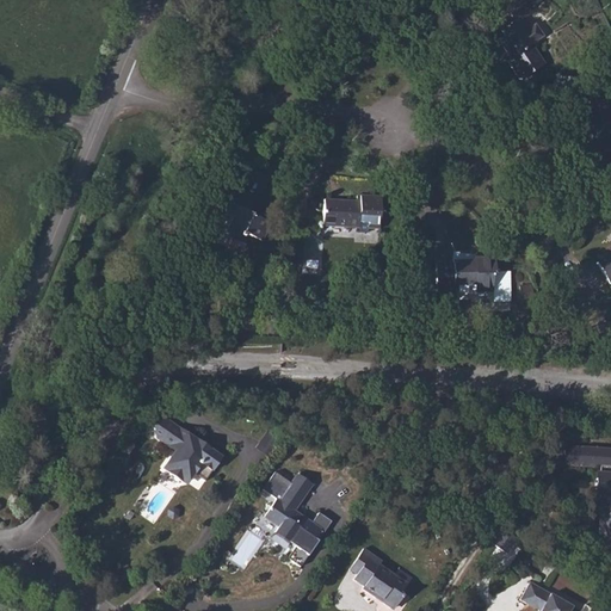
[(507,45),(504,48),(511,59),(507,61),(520,80),(544,65),(532,45),(536,43),(536,41),(543,36),(535,24),(528,30),(520,18),(530,11),(529,8),(522,0),(511,0),(503,6),(504,8),(512,19),(513,22),(501,30),(505,36),(503,37),(507,45)]
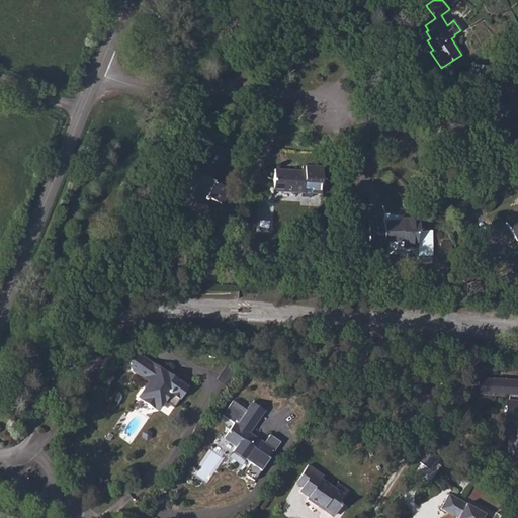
[(434,16),(427,7),(417,14),(424,23),(434,16)]
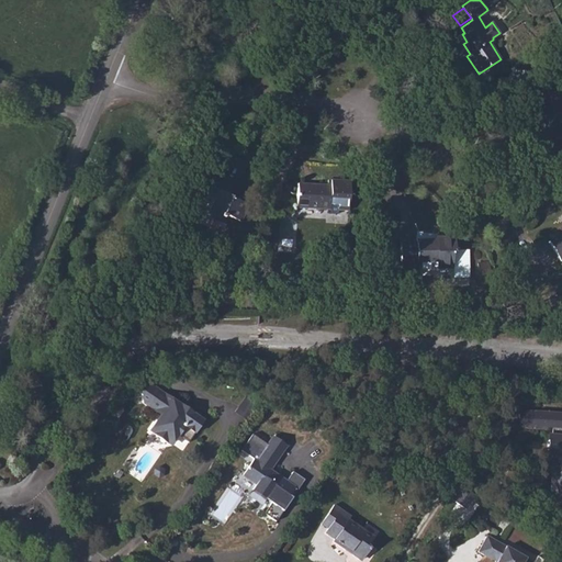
[(223,218),(225,220),(226,216),(240,223),(249,205),(233,198),(235,192),(231,190),(234,182),(217,175),(214,181),(206,178),(203,186),(211,189),(206,198),(213,201),(206,215),(222,223),(223,218)]
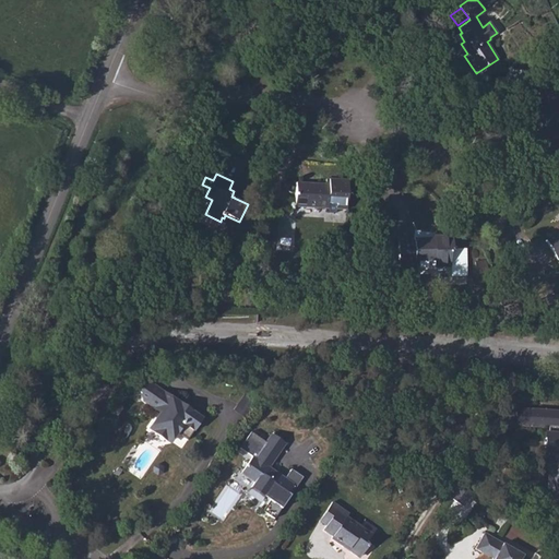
[(325,185),(296,183),(295,206),(328,209),(328,213),(336,213),(336,209),(347,210),(348,180),(325,179),(325,185)]
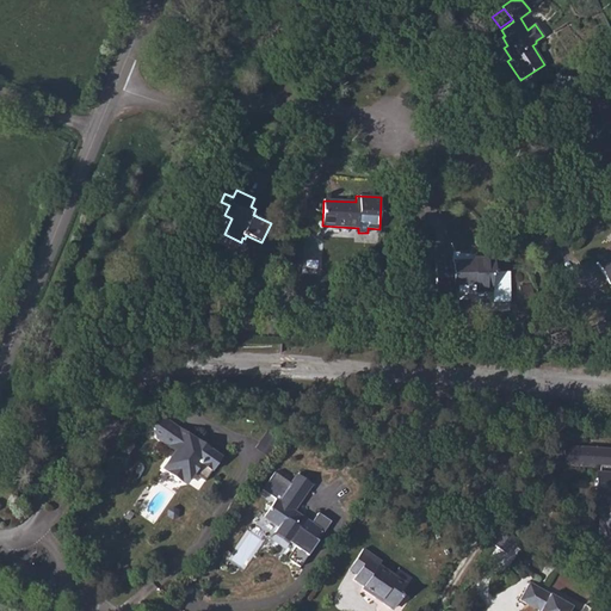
[(610,251),(610,252),(610,253),(609,255),(597,263),(609,282),(610,279),(610,251)]
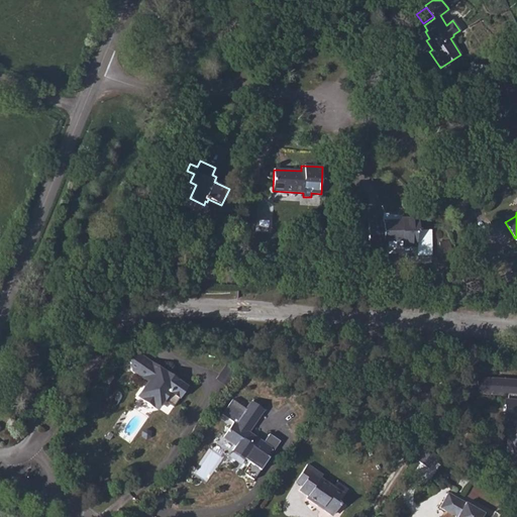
[(381,239),(381,241),(388,241),(388,247),(417,246),(417,255),(432,255),(431,230),(419,230),(418,218),(402,218),(402,222),(394,222),(394,221),(384,221),(384,223),(369,224),(369,239),(381,239)]
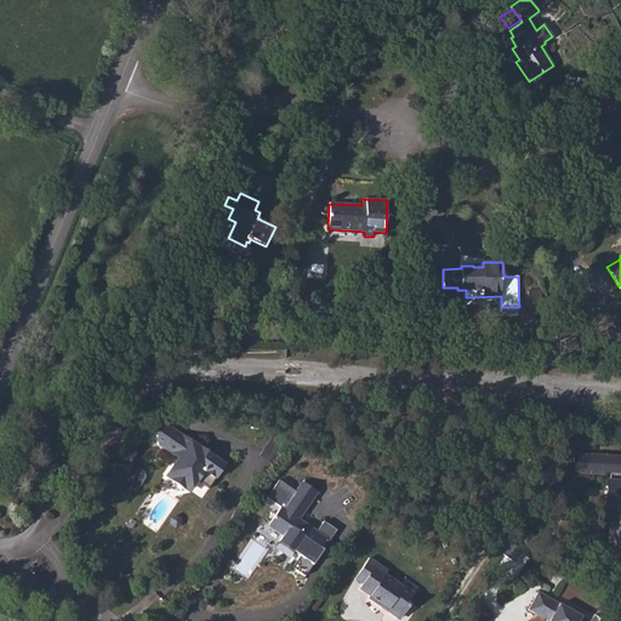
[(533,298),(542,297),(541,289),(529,291),(531,309),(533,309),(531,302),(534,302),(533,298)]
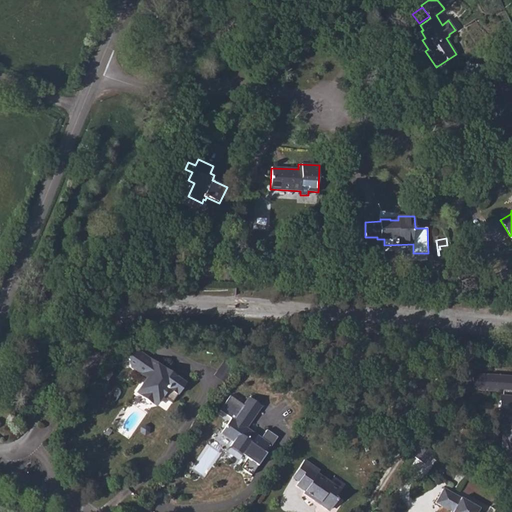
[(236,244),(224,240),(220,252),(232,256),(236,244)]
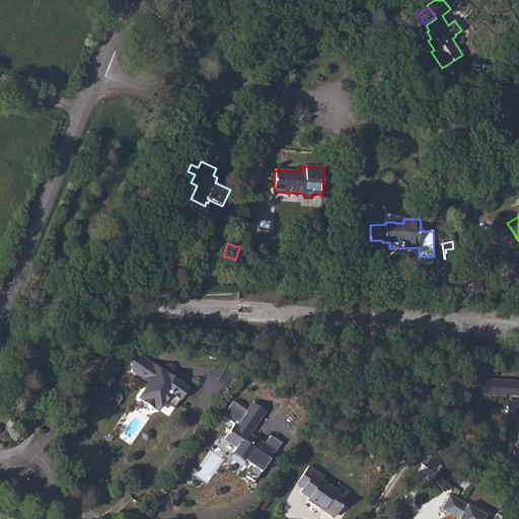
[(444,252),(445,258),(454,257),(453,248),(445,249),(446,252),(444,252)]
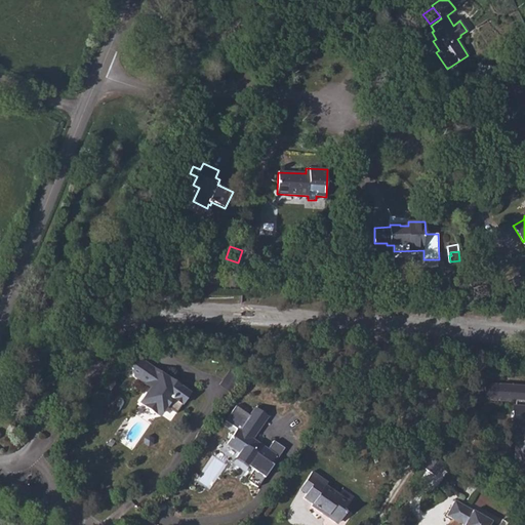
[(134,376),(138,380),(149,364),(145,361),(144,357),(136,359),(137,363),(135,363),(132,367),(134,376)]
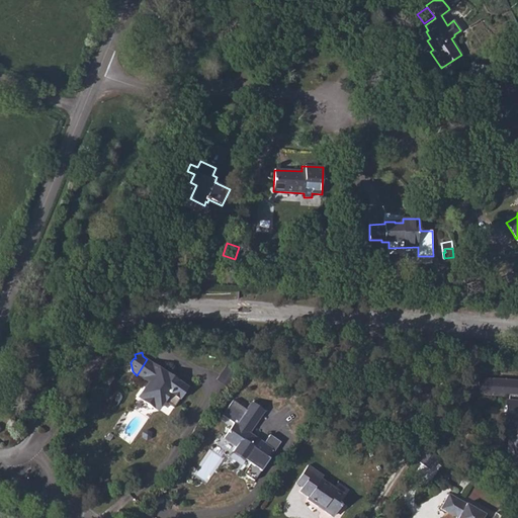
[(137,375),(148,382),(159,367),(147,359),(137,375)]
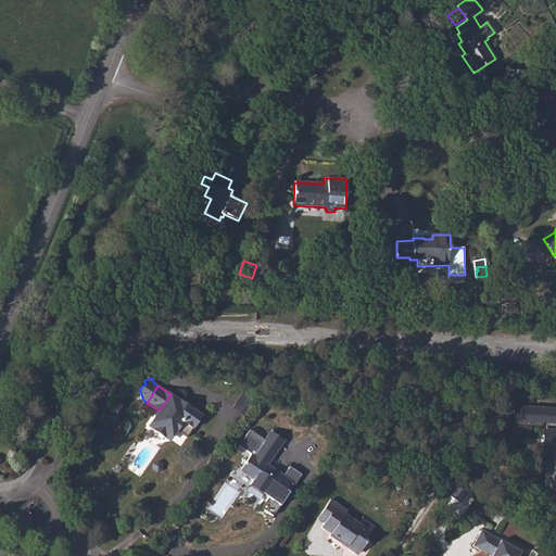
[(171,394),(159,411),(151,422),(152,429),(166,439),(173,438),(177,431),(187,438),(200,419),(196,416),(198,413),(171,394)]
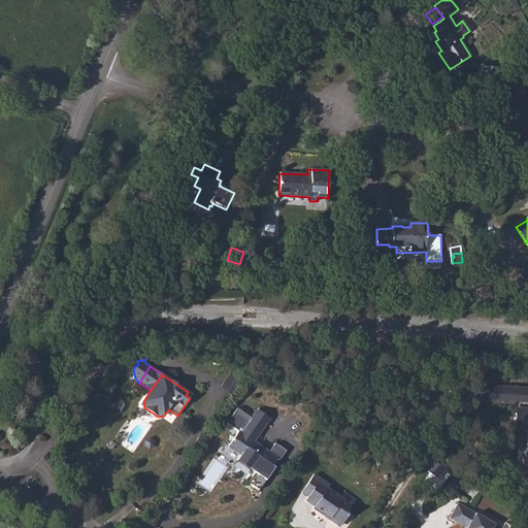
[(504,387),(489,386),(488,402),(503,402),(504,387)]
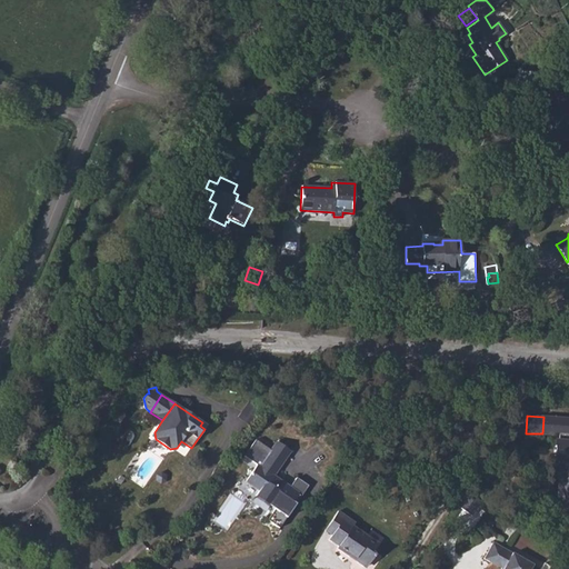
[(568,418),(543,417),(542,433),(559,435),(558,440),(556,440),(553,462),(559,462),(563,462),(562,469),(559,469),(557,501),(568,501),(568,418)]
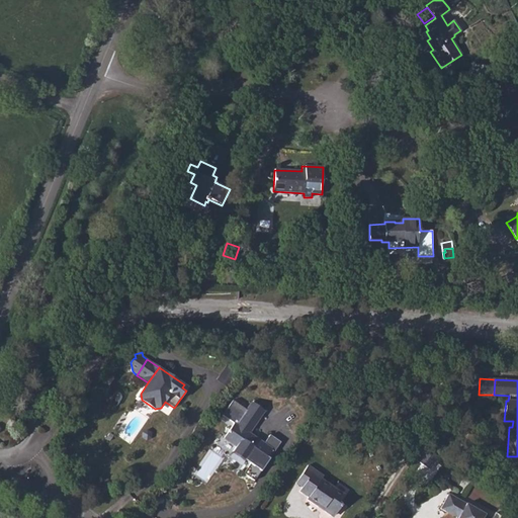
[(252,403),(248,409),(260,417),(264,411),(252,403)]
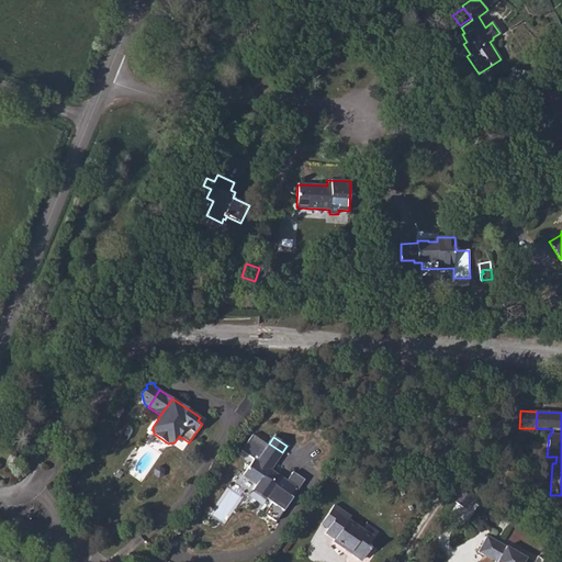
[(287,482),(278,476),(270,471),(282,452),(269,444),(257,461),(254,459),(245,472),(250,476),(248,480),(256,484),(253,491),(271,504),(265,514),(276,521),(290,502),(288,499),(292,492),(295,494),(304,480),(293,472),(288,480),(287,482)]
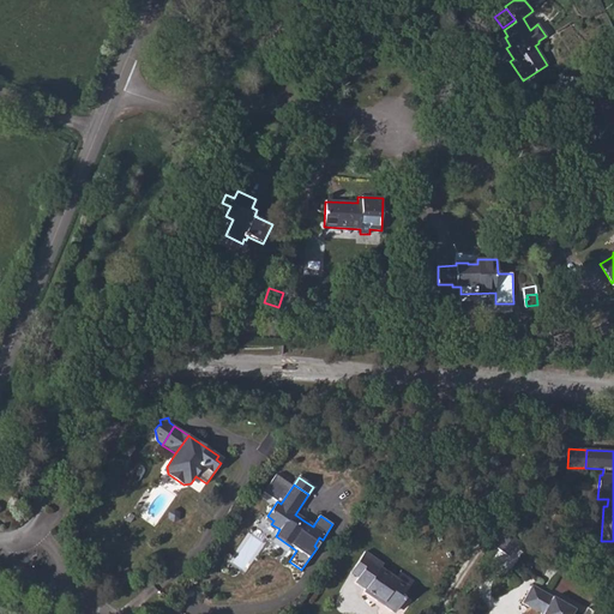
[(8,506),(14,510),(19,500),(14,497),(8,506)]
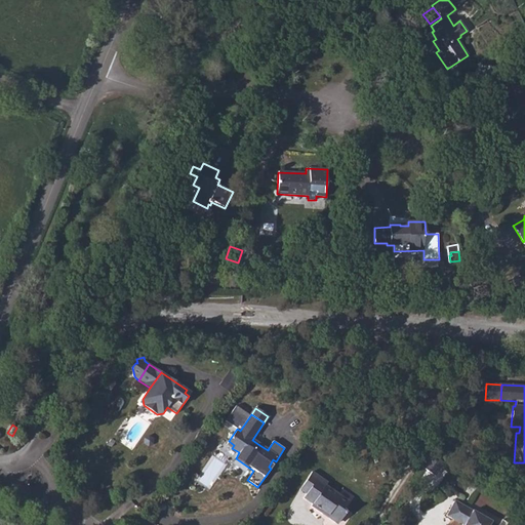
[(153,439),(149,437),(145,439),(145,443),(149,446),(153,444),(153,439)]
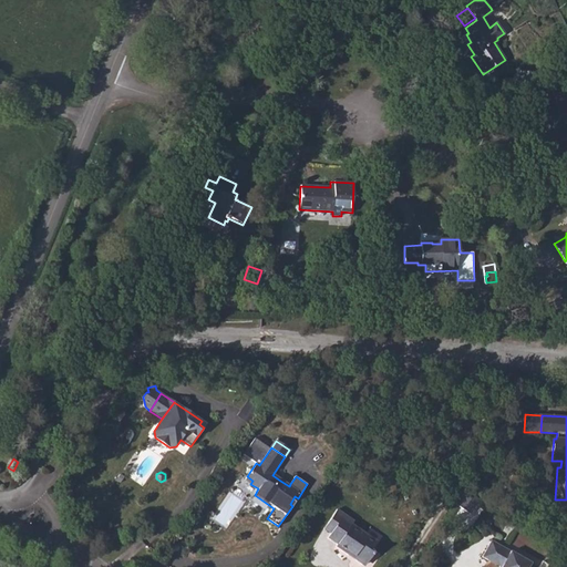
[(481,500),(466,490),(456,505),(471,514),(481,500)]
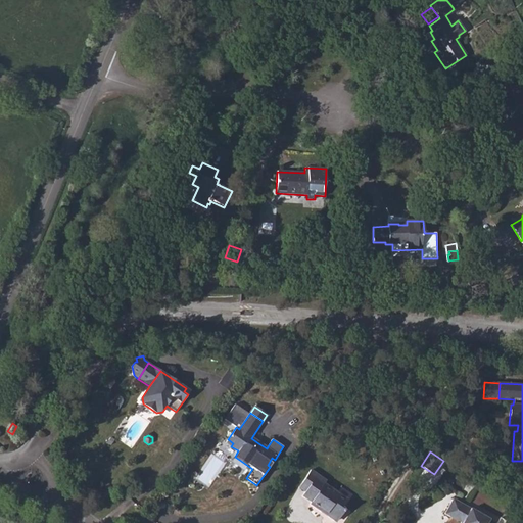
[(311,470),(306,476),(313,480),(305,492),(302,496),(311,503),(310,504),(322,512),(323,510),(327,513),(328,516),(334,521),(337,520),(345,510),(341,508),(347,500),(324,484),(327,480),(311,470)]
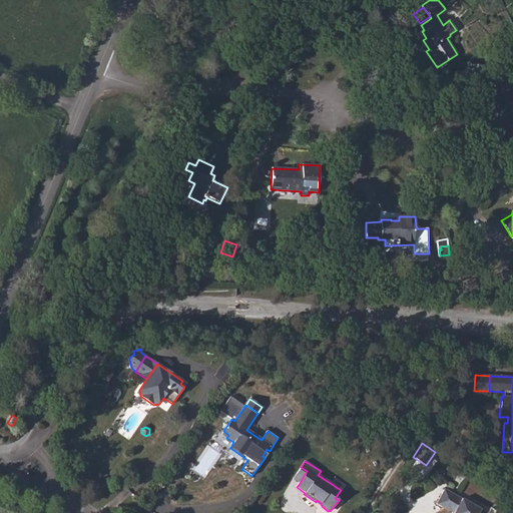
[(307,471),(301,467),(293,478),(300,483),(307,471)]
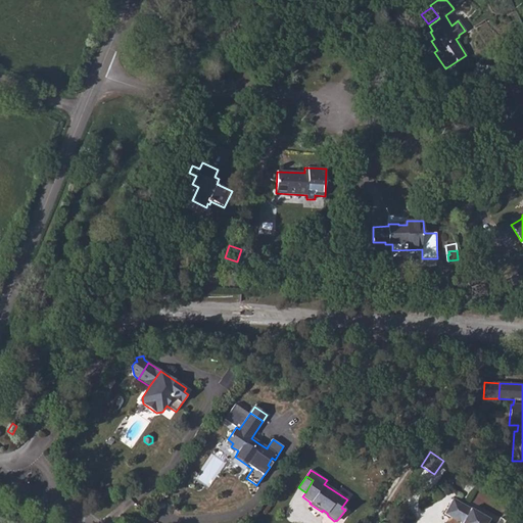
[(495,522),(454,498),(444,514),(461,522),(495,522)]
